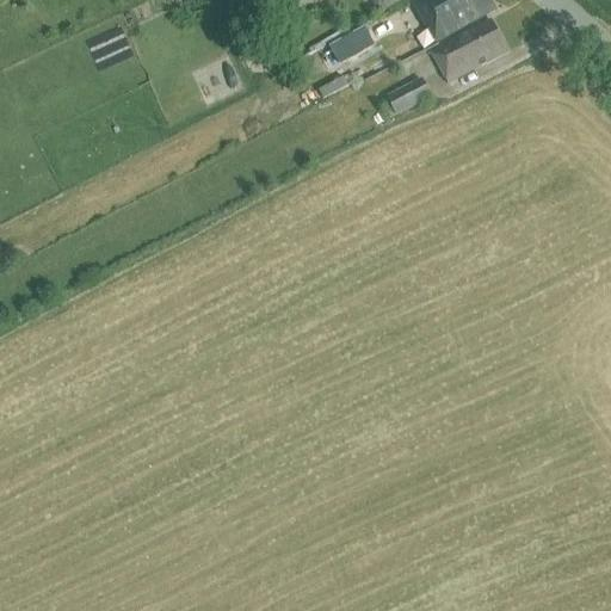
[(419,0),(413,4),(425,26),(427,25),(437,42),(494,11),(487,0),(419,0)]
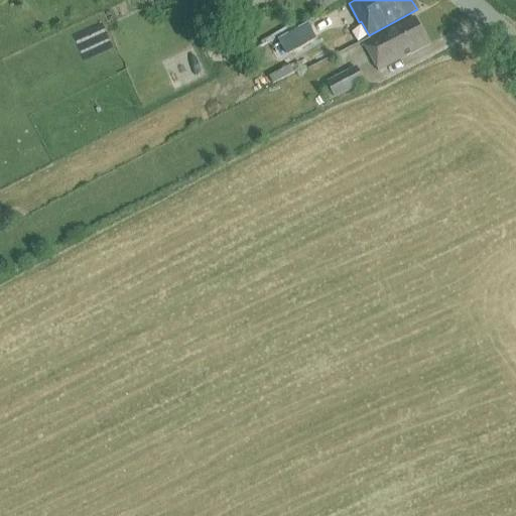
[(414,16),(365,42),(379,70),(428,43),(414,16)]
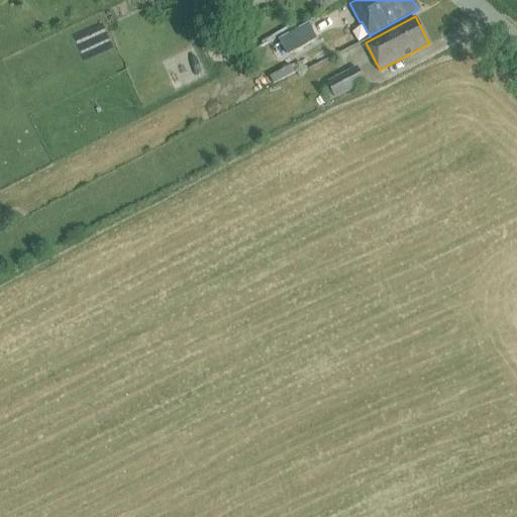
[(291,20),(269,32),(279,54),(302,41),(291,20)]
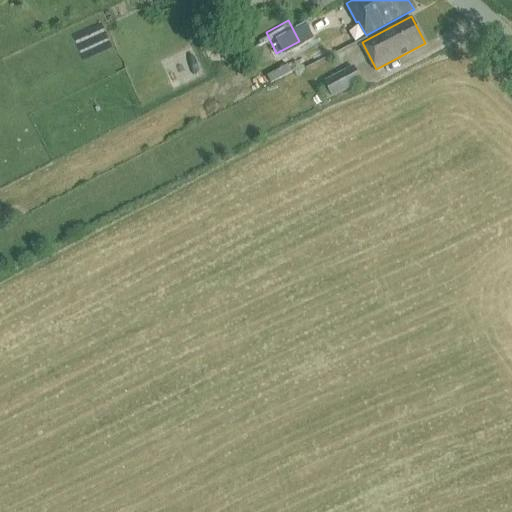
[(286,66),(265,76),(270,84),(290,74),(286,66)]
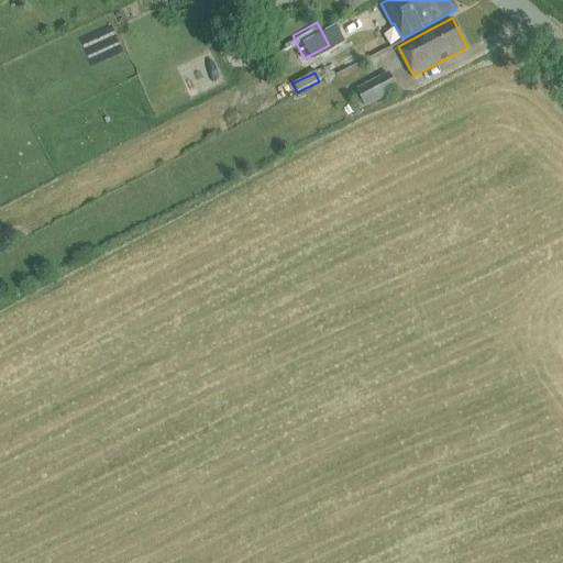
[(389,73),(357,88),(365,105),(397,89),(389,73)]
